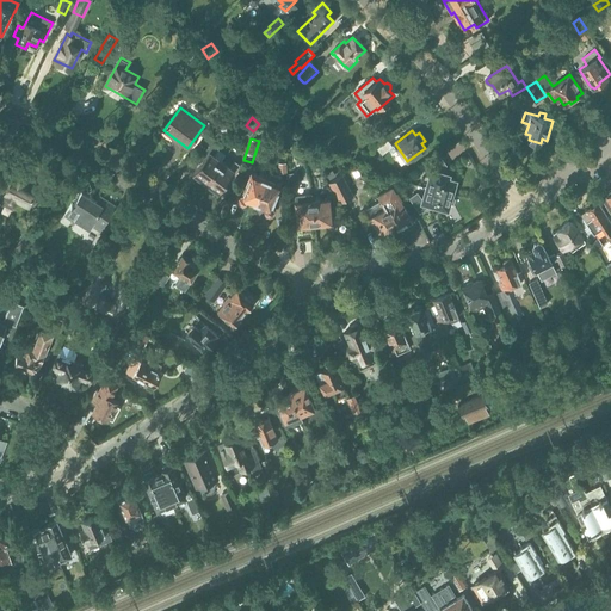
[(388,140),(377,148),(382,154),(393,147),(388,140)]
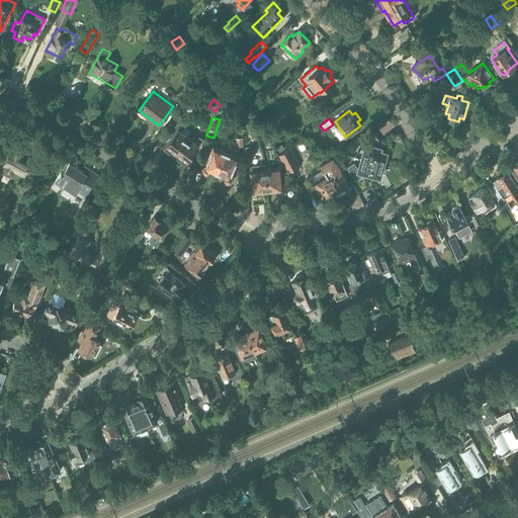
[(172,132),(174,133),(164,147),(175,155),(188,136),(182,131),(186,125),(180,120),(172,132)]
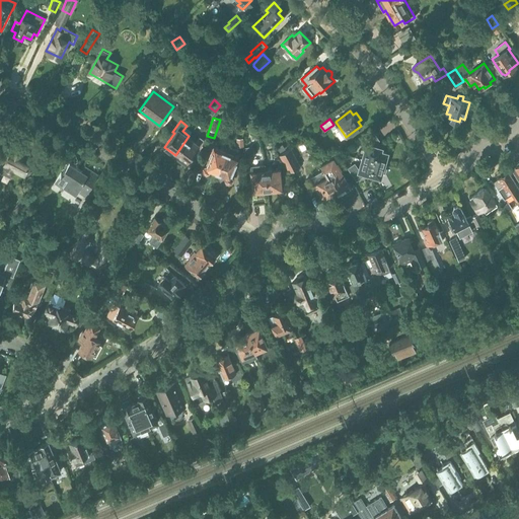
[(365,141),(367,144),(363,158),(386,165),(388,159),(386,158),(387,152),(381,151),(381,148),(374,146),(375,143),(379,140),(375,134),(365,141)]
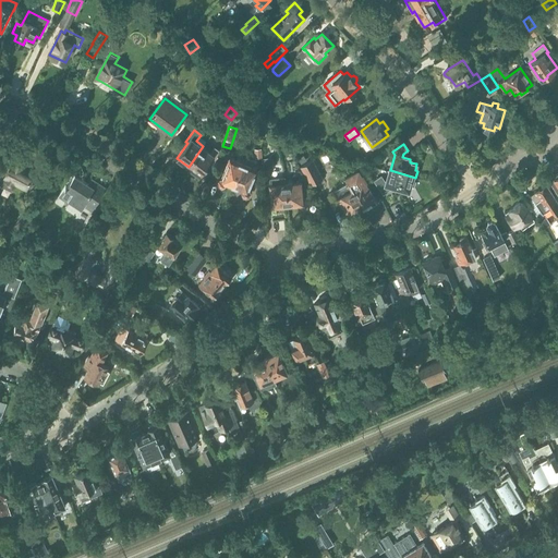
[(211,152),(203,146),(189,167),(199,176),(219,149),(215,146),(211,152)]
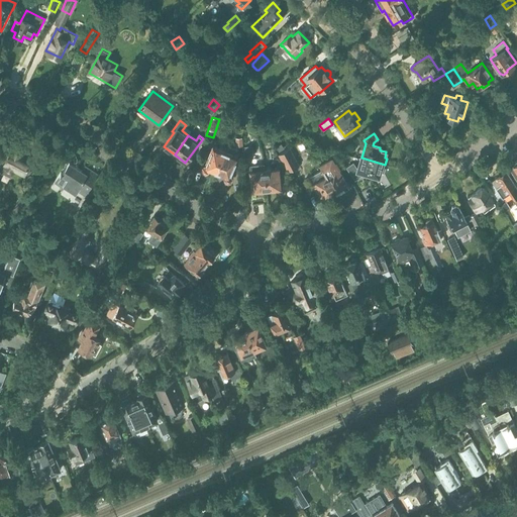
[(205,171),(208,170),(209,169),(217,172),(226,149),(213,144),(205,163),(203,164),(201,167),(203,170),(205,171)]
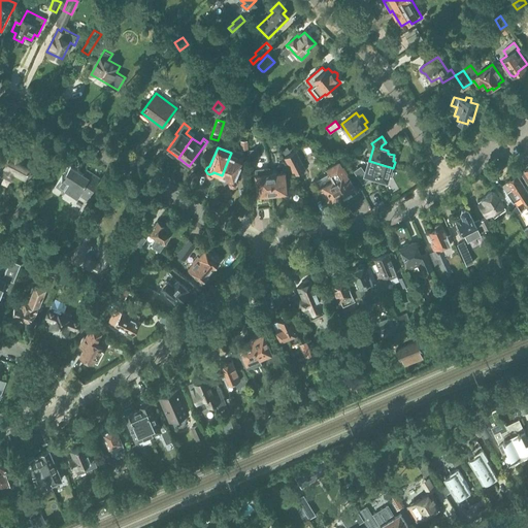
[(230,178),(229,180),(230,184),(233,185),(236,184),(237,180),(236,176),(243,158),(239,157),(241,153),(232,149),(231,153),(222,175),(230,178)]
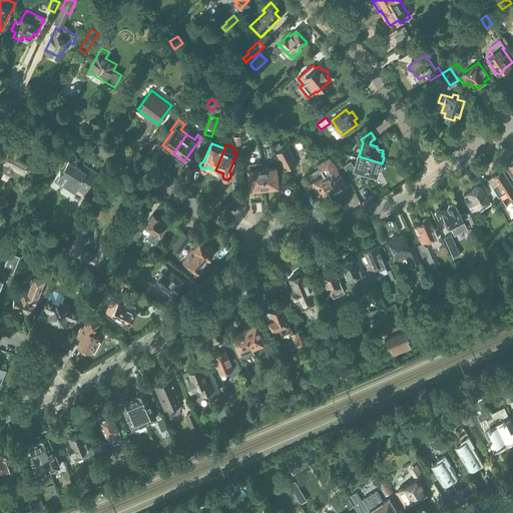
[(0,157),(0,169),(10,175),(13,169),(24,174),(31,159),(22,154),(23,152),(13,147),(12,148),(12,147),(7,157),(2,154),(0,157)]
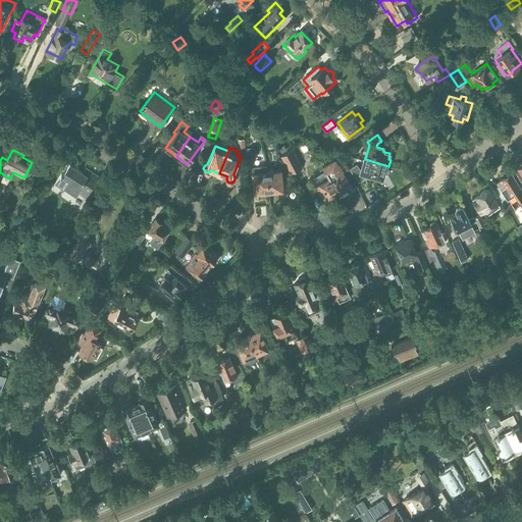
[(290,173),(302,167),(293,150),(280,157),(290,173)]
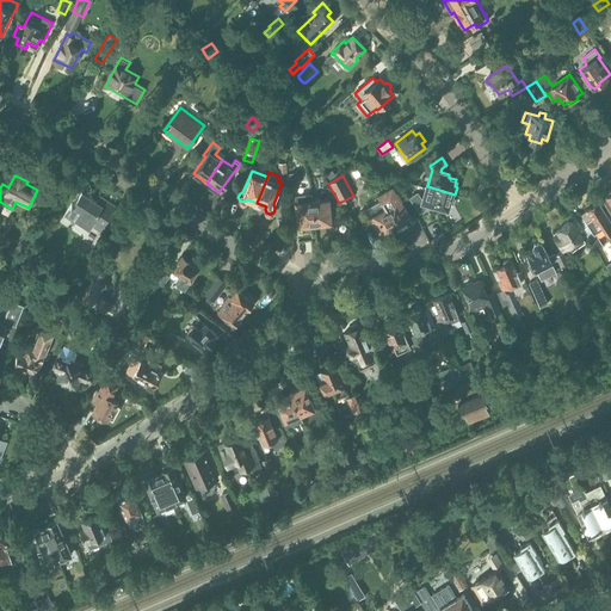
[(395,226),(400,223),(401,226),(405,226),(411,222),(412,220),(411,217),(396,192),(402,190),(400,185),(394,176),(387,180),(390,186),(377,193),(381,201),(395,226)]
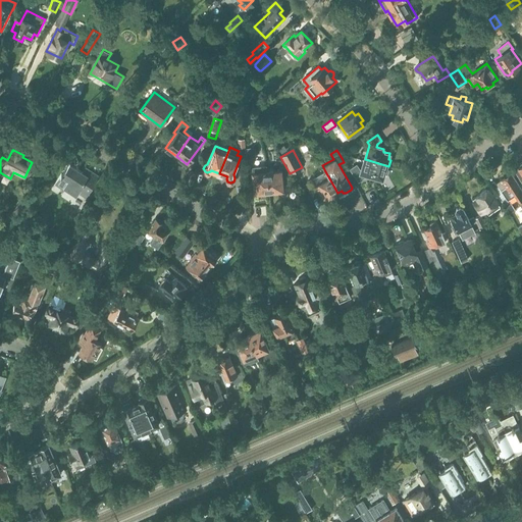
[(386,173),(388,166),(365,159),(361,171),(357,164),(351,168),(359,180),(365,176),(368,173),(370,174),(380,177),(382,178),(384,172),(386,173)]
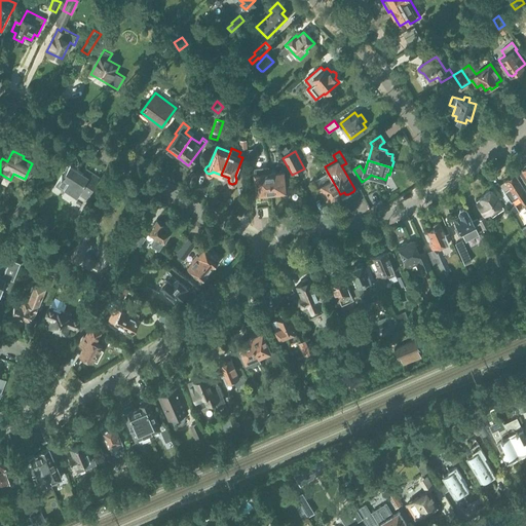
[(525,162),(517,168),(525,183),(525,162)]
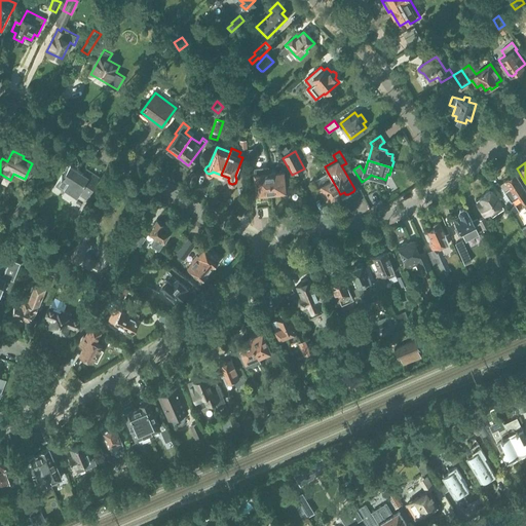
[(55,185),(64,190),(65,189),(77,197),(80,192),(88,196),(100,179),(88,172),(86,175),(71,164),(64,176),(62,175),(55,185)]
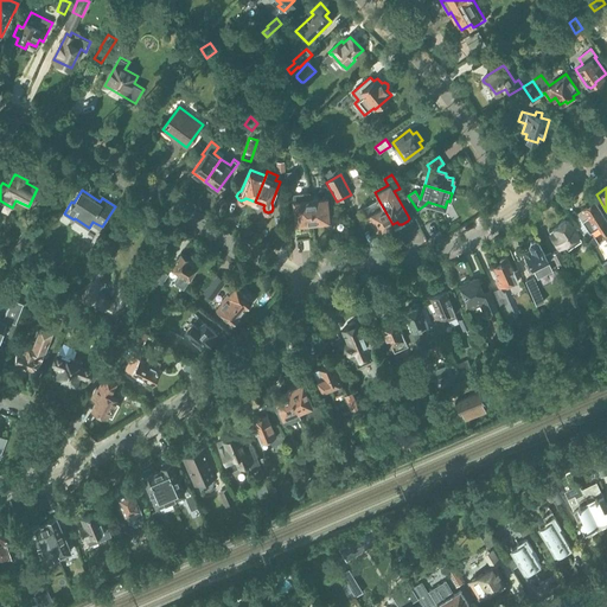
[(327,196),(310,198),(311,198),(313,222),(330,221),(327,196)]
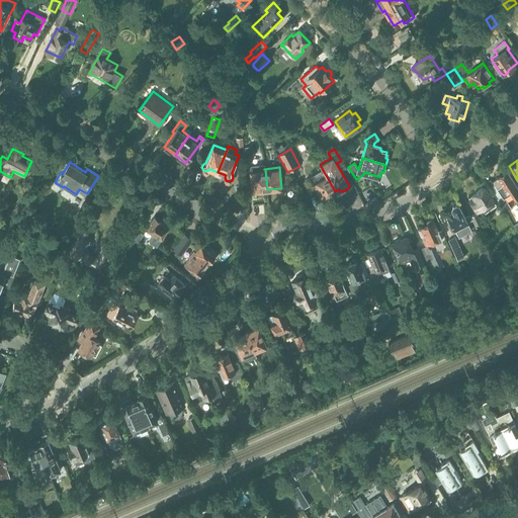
[(265,169),(264,169),(251,170),(253,191),(267,189),(265,169)]
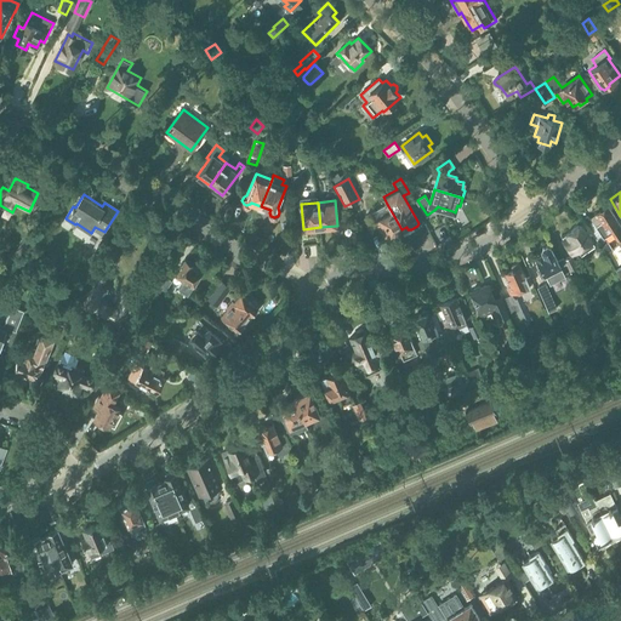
[(387,204),(371,212),(386,238),(402,229),(387,204)]
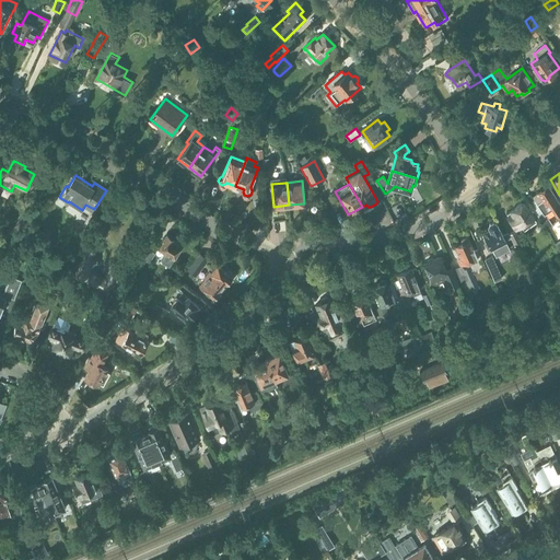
[(547,216),(540,220),(547,230),(553,225),(552,224),(558,221),(553,214),(556,213),(556,214),(559,211),(559,202),(549,186),(533,196),(544,214),(546,213),(547,216)]
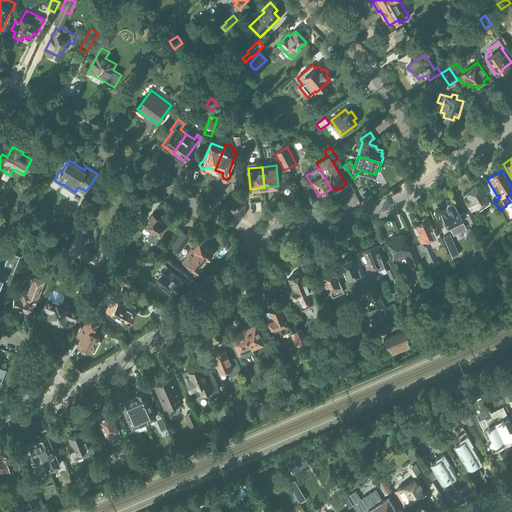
[(471,207),(473,210),(477,207),(480,211),(492,203),(489,199),(490,199),(480,184),(478,186),(477,184),(473,187),(473,189),(467,193),(474,204),(471,207)]
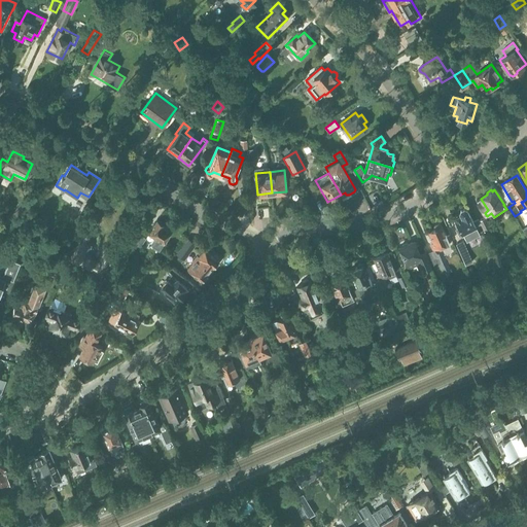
[(461,213),(454,216),(460,227),(456,230),(459,236),(462,234),(463,235),(463,234),(467,241),(481,234),(478,227),(477,226),(481,224),(479,220),(478,219),(473,221),(467,209),(464,208),(461,210),(460,212),(461,213)]
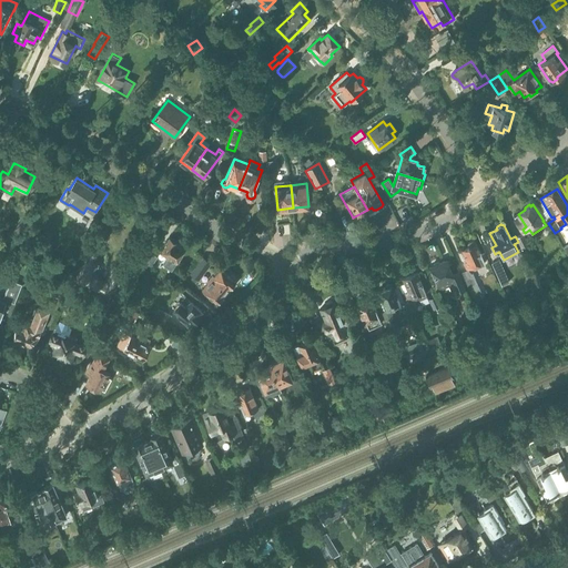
[(523,234),(516,237),(518,242),(521,250),(529,246),(523,234)]
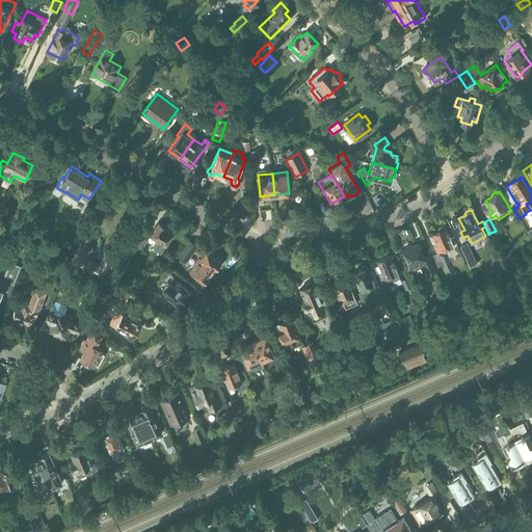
[(150,236),(159,242),(156,246),(162,250),(174,233),(165,228),(165,227),(159,222),(150,236)]
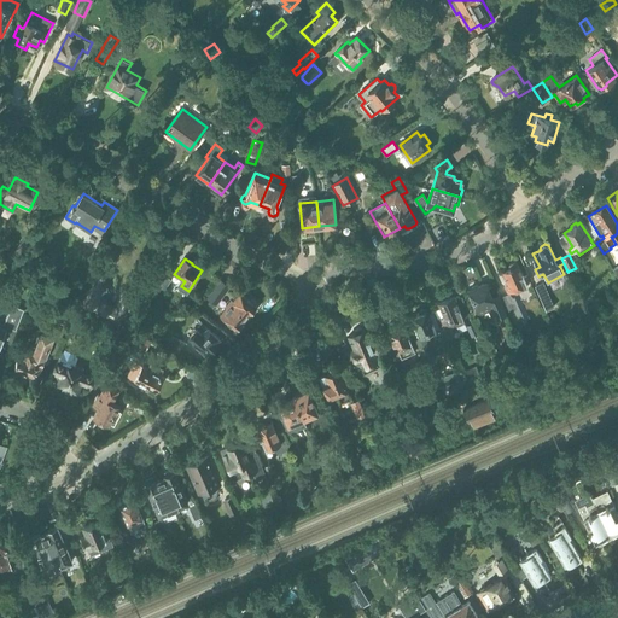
[(505,286),(497,290),(499,293),(503,304),(506,304),(513,322),(524,318),(516,298),(513,299),(509,292),(528,285),(531,283),(528,275),(524,277),(517,261),(508,264),(511,268),(503,272),(509,284),(505,286)]
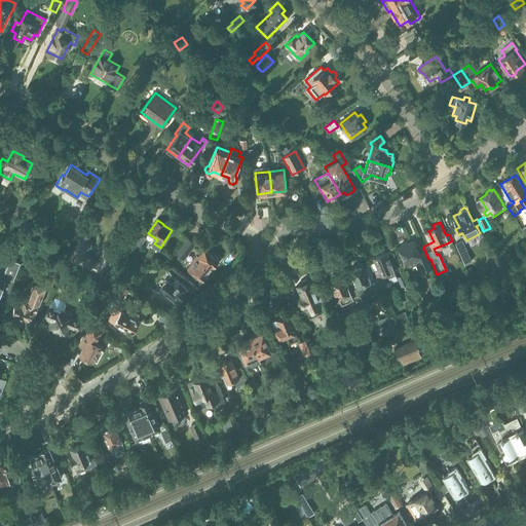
[(89,236),(83,232),(69,257),(102,275),(106,267),(112,257),(104,252),(98,262),(84,254),(86,249),(87,250),(89,246),(90,243),(89,242),(87,240),(89,236)]
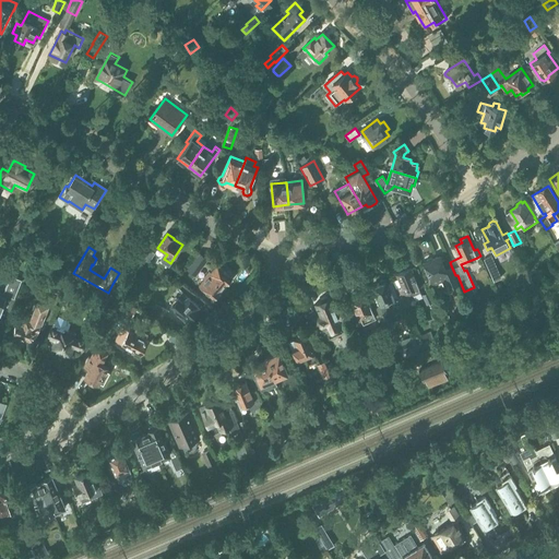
[(143,247),(130,268),(139,273),(146,260),(144,259),(149,251),(143,247)]
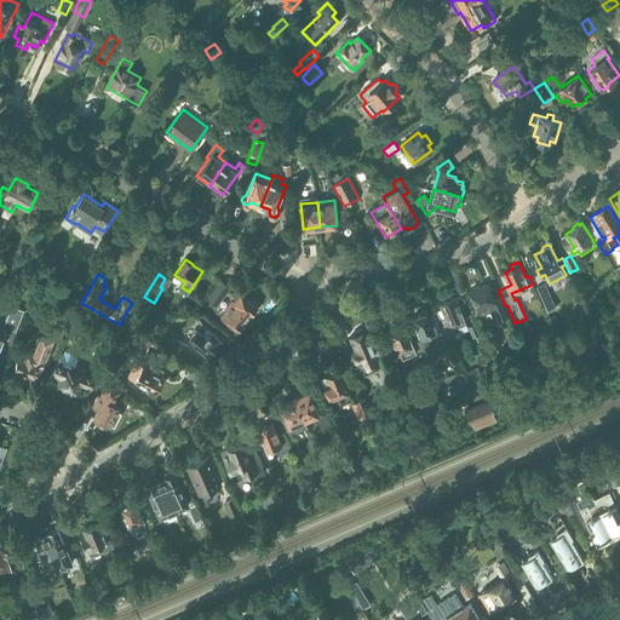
[(165,279),(160,287),(162,288),(166,291),(172,281),(166,277),(165,279)]
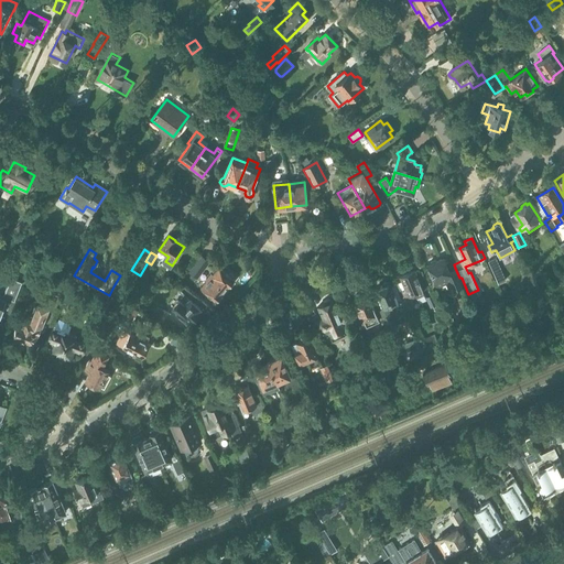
[(202,255),(188,271),(197,278),(209,261),(202,255)]
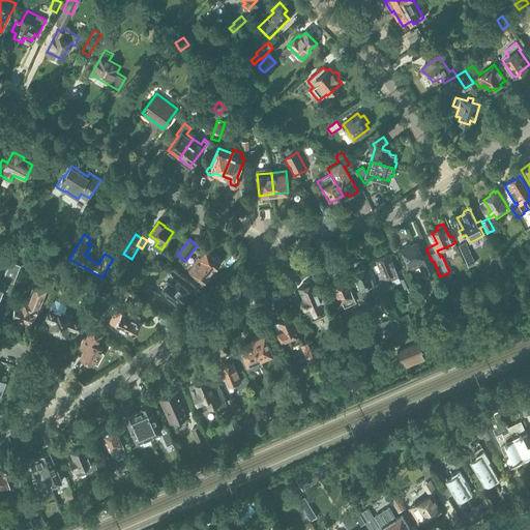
[(417,242),(402,248),(411,270),(419,267),(422,274),(435,269),(432,261),(428,252),(422,255),(417,242)]
